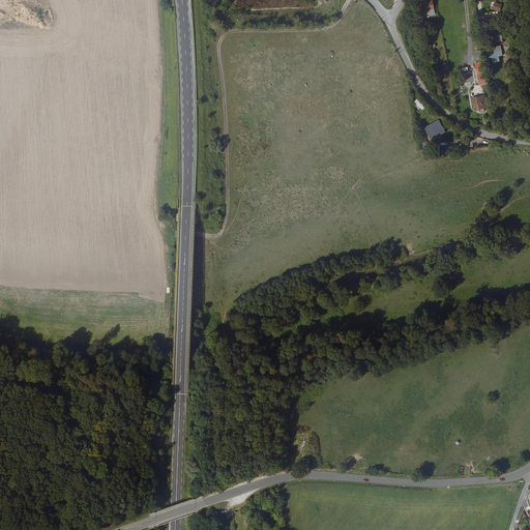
[(433,0),(423,2),(425,9),(429,9),(430,15),(435,13),(434,8),(433,0)]
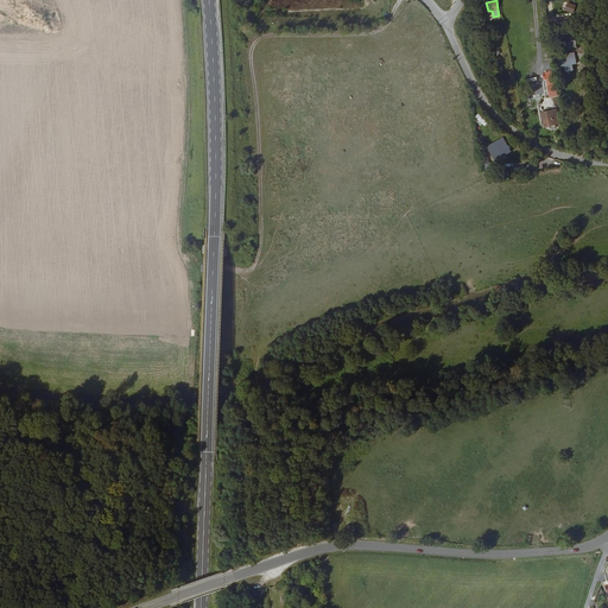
[(564,11),(574,13),(576,5),(567,2),(564,11)]
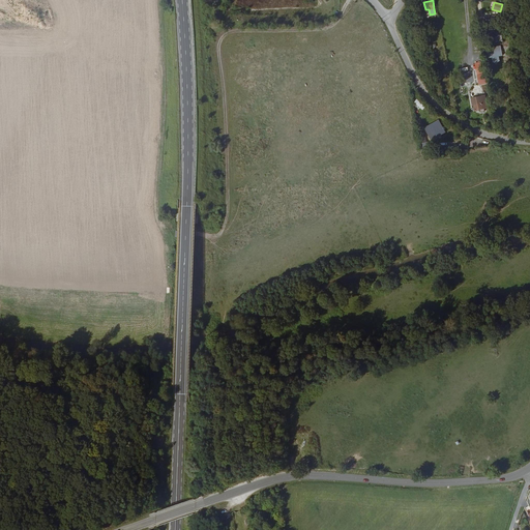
[(499,57),(484,59),(486,63),(490,63),(490,66),(492,67),(495,67),(497,65),(496,62),(500,61),(499,57)]
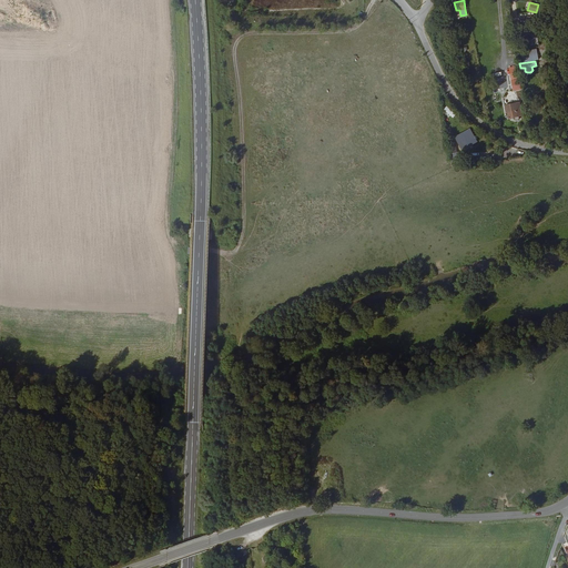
[(517,66),(508,68),(513,91),(521,90),(517,66)]
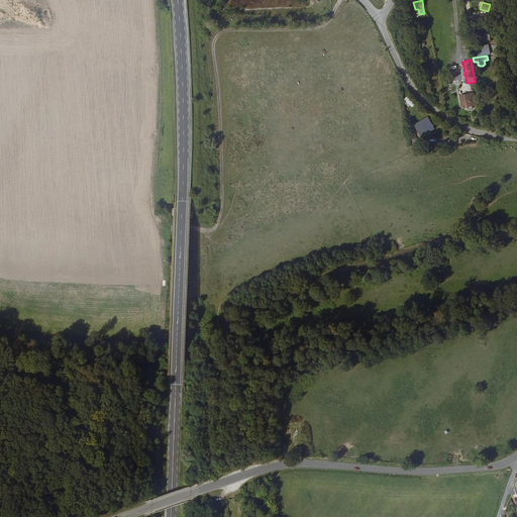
[(407,96),(404,100),(412,107),(415,104),(407,96)]
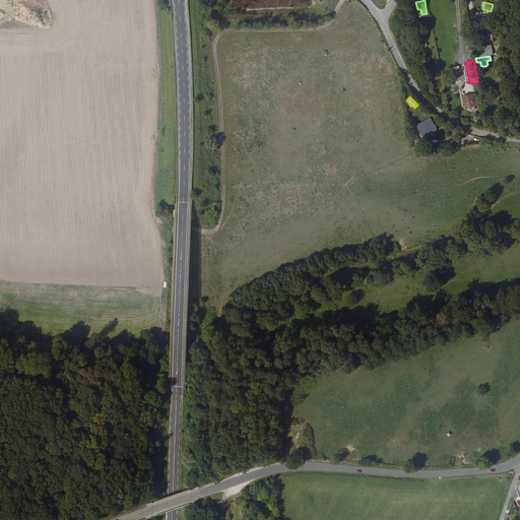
[(467,98),(461,99),(462,103),(464,103),(465,108),(473,107),(472,102),(468,102),(467,98)]
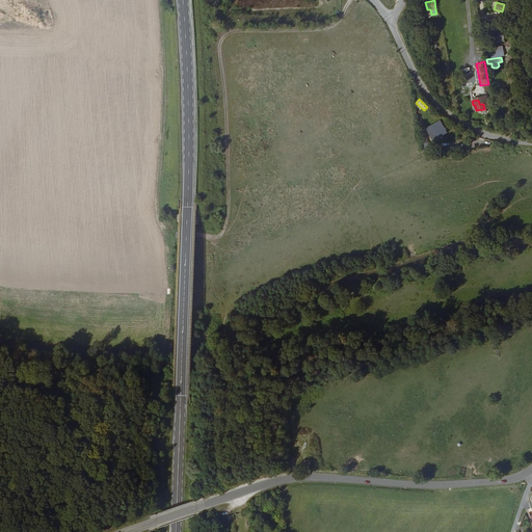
[(445,132),(439,122),(425,129),(431,140),(445,132)]
